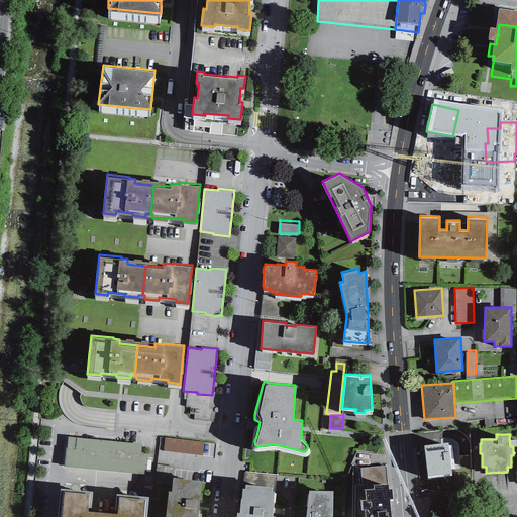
[(141,443),(68,436),(67,448),(66,448),(64,466),(145,474),(147,455),(140,455),(141,443)]
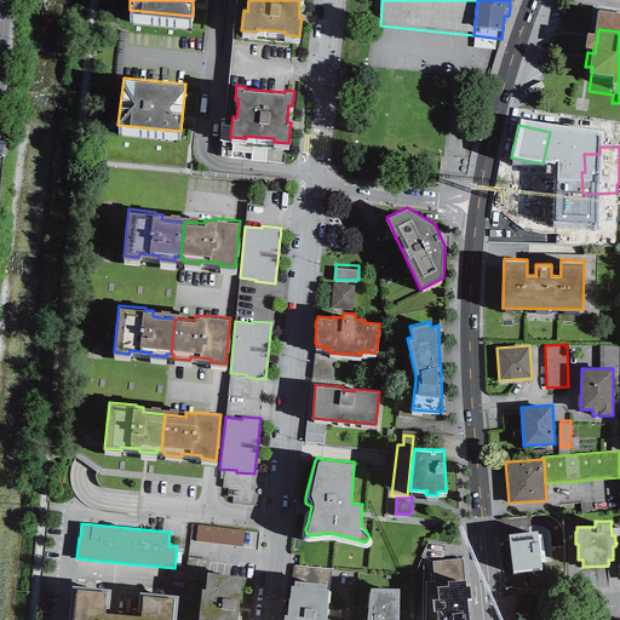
[(241,529),(196,523),(195,540),(240,546),(241,529)]
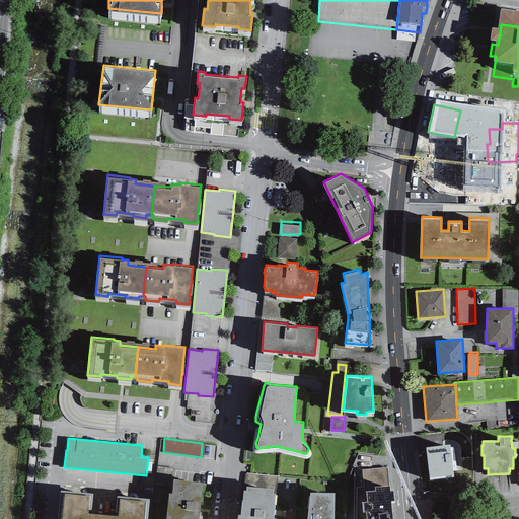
[(143,452),(149,453),(152,440),(145,439),(143,452)]
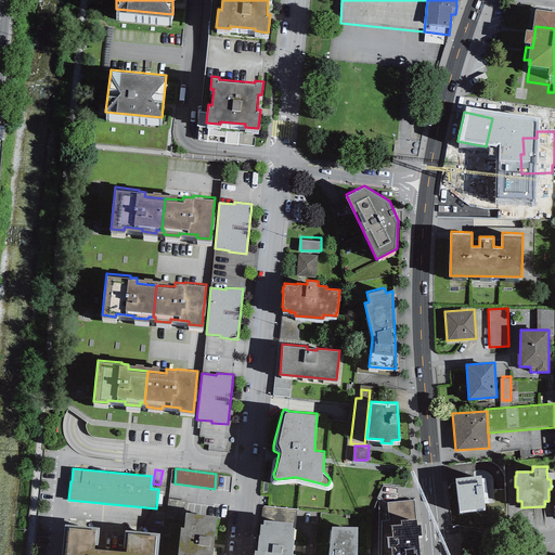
[(481,476),(455,479),(459,512),(485,508),(481,476)]
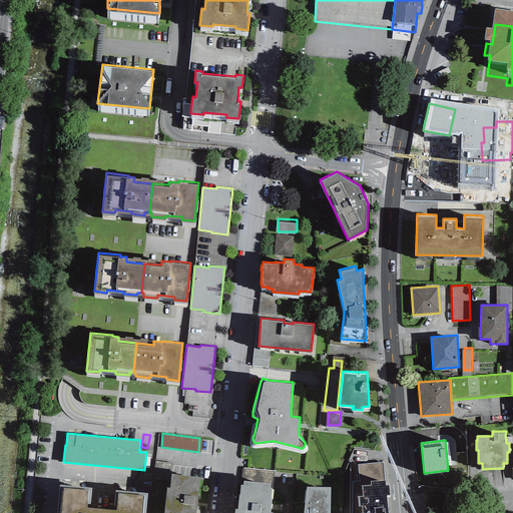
[(368,457),(383,457),(383,449),(368,449),(368,457)]
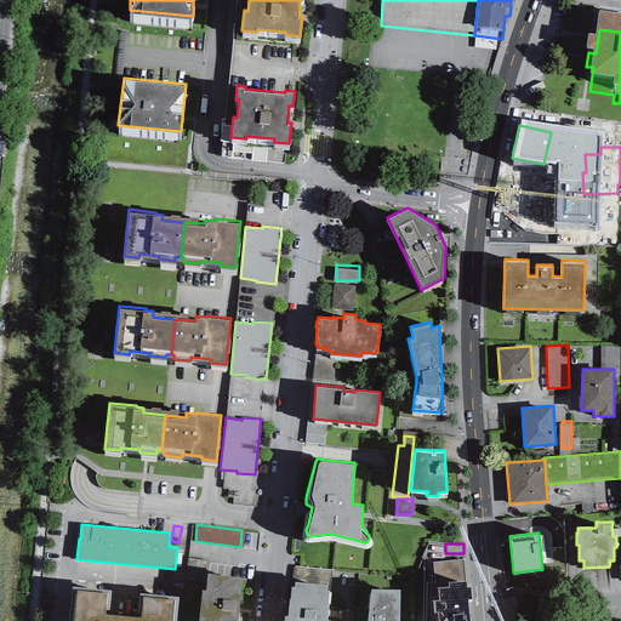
[(463,560),(434,562),(436,582),(423,582),(422,620),(469,620),(468,597),(472,597),(471,585),(467,585),(463,560)]
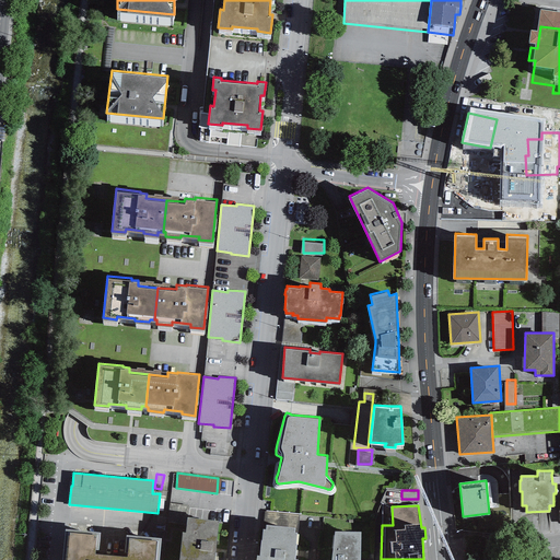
[(213,559),(219,520),(187,516),(186,531),(182,531),(178,559),(213,559)]
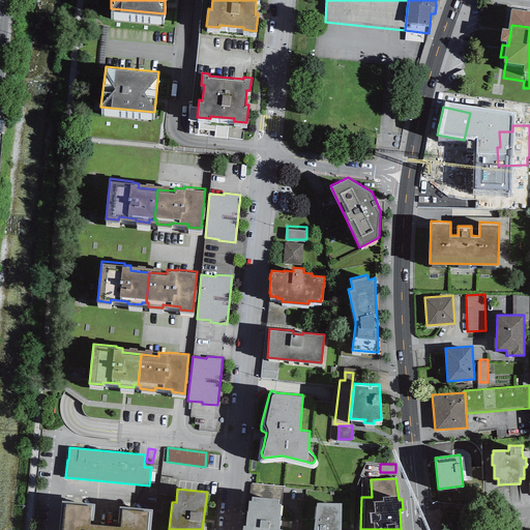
[(280,498),(252,496),(251,499),(248,499),(245,525),(243,525),(242,529),(282,529),(282,528),(278,528),(281,502),(278,502),(280,498)]
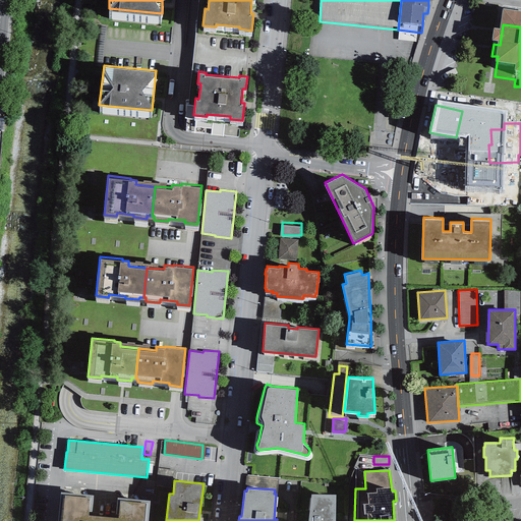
[(94,494),(61,490),(57,520),(103,520),(104,515),(92,514),(94,494)]
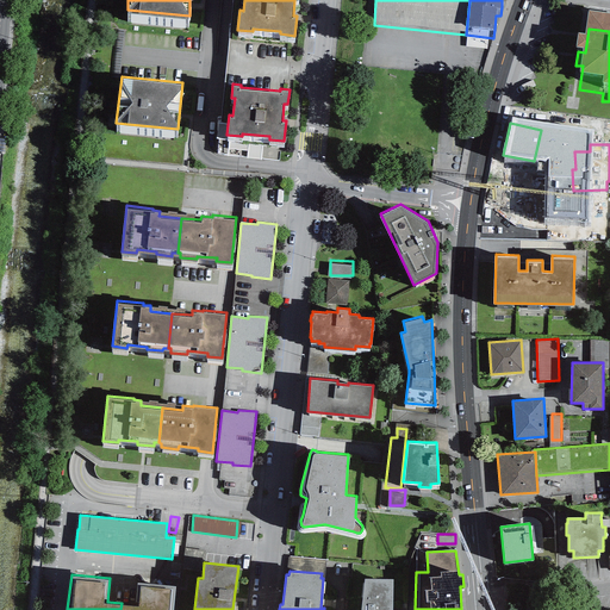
[(365,578),(360,609),(391,609),(392,578),(365,578)]
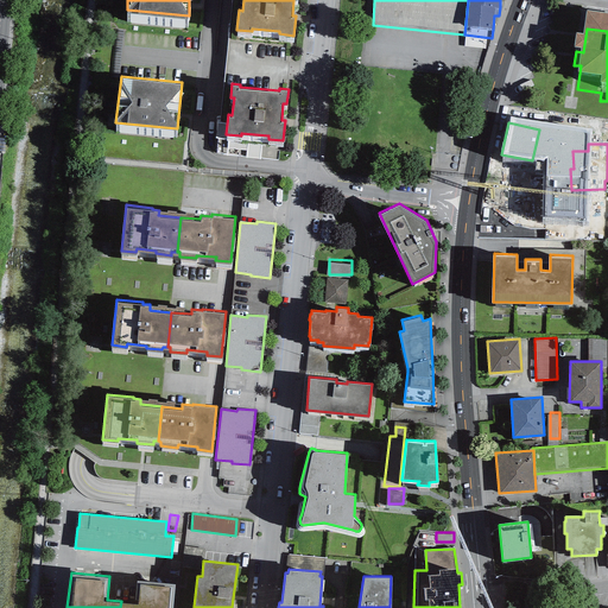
[(171,607),(175,583),(137,580),(134,602),(121,601),(120,607),(171,607)]
